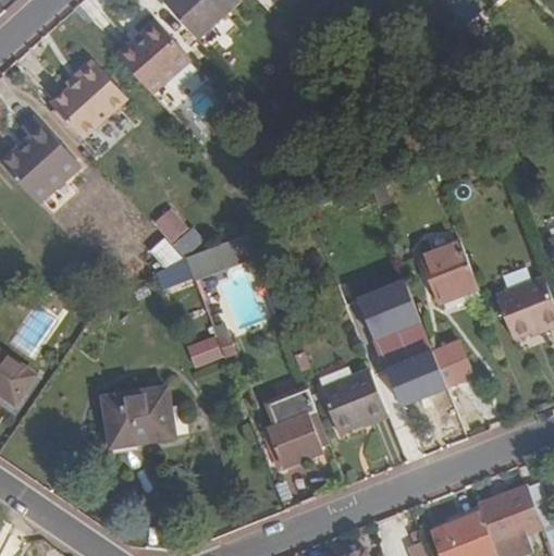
[(237,0),(161,0),(207,50),(235,25),(224,12),(237,0)]
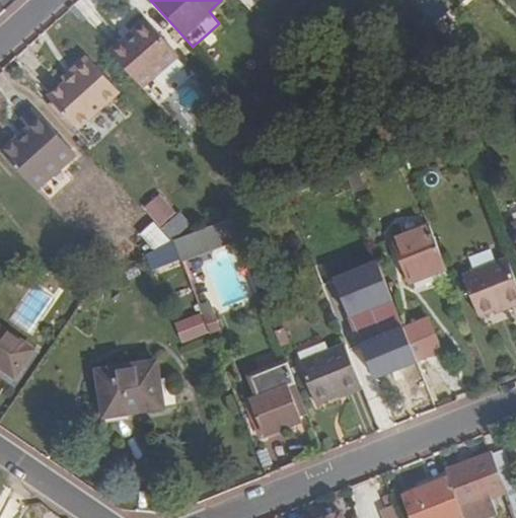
[(106,51),(114,58),(140,87),(175,57),(143,19),(106,51)]
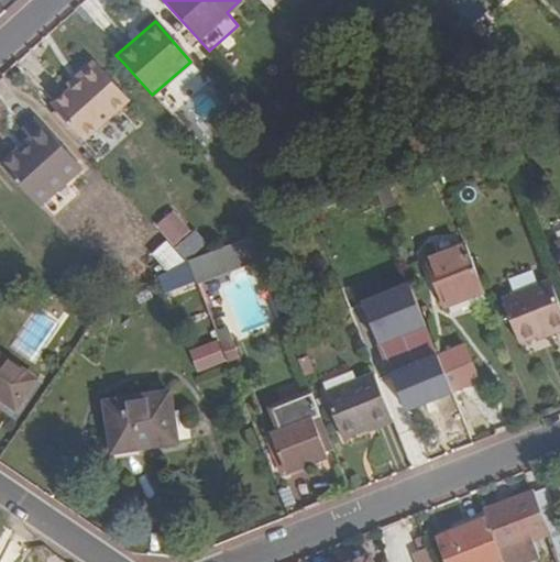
[(53,101),(88,142),(138,98),(102,57),(53,101)]
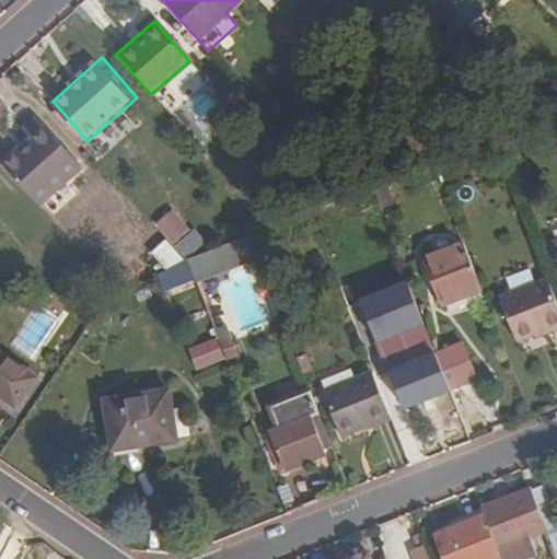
[(199,127),(218,118),(206,92),(187,101),(199,127)]
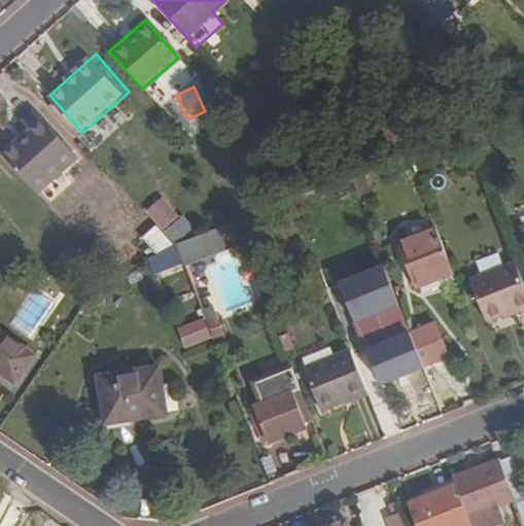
[(27,132),(0,154),(0,156),(32,191),(73,155),(33,111),(19,123),(27,132)]
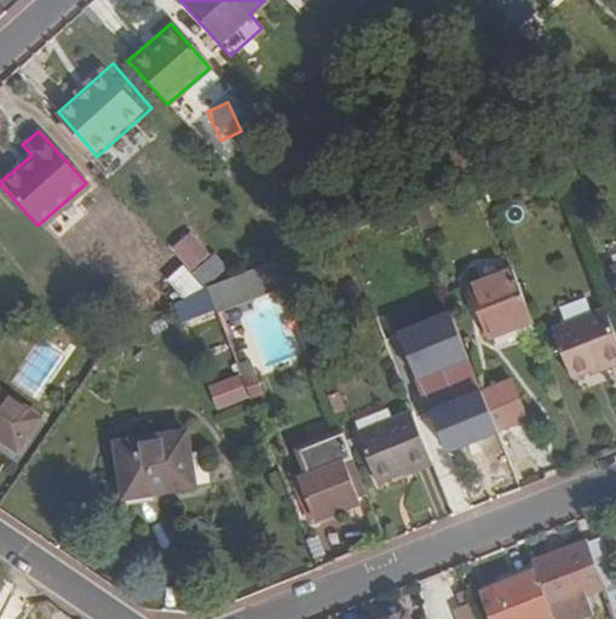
[(188,231),(172,245),(191,267),(207,252),(188,231)]
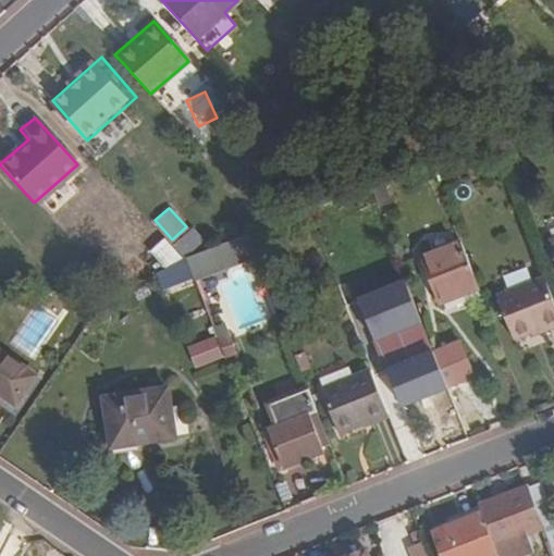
[(174,241),(183,254),(204,239),(195,227),(174,241)]
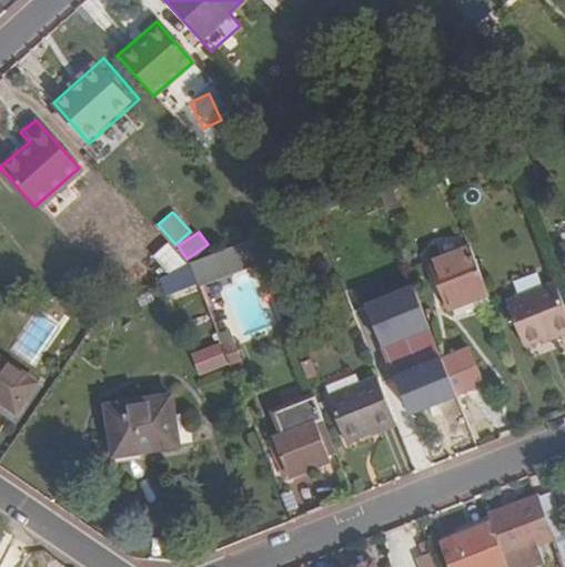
[(188,264),(170,244),(154,259),(169,274),(188,264)]
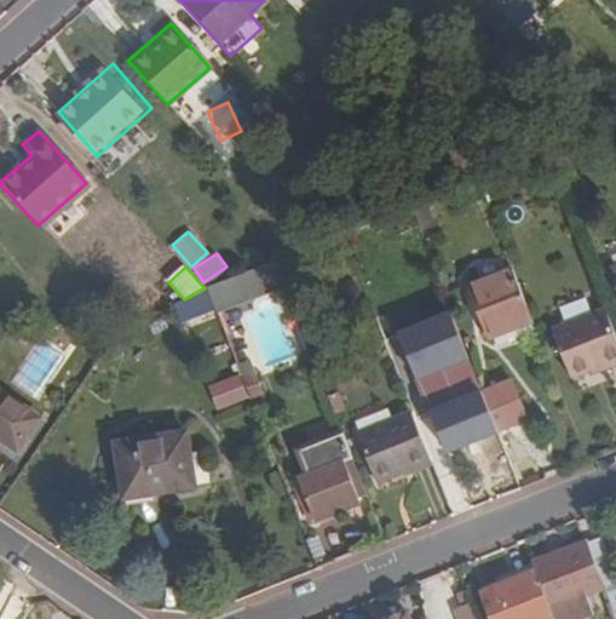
[(487,338),(530,320),(510,269),(466,287),(487,338)]
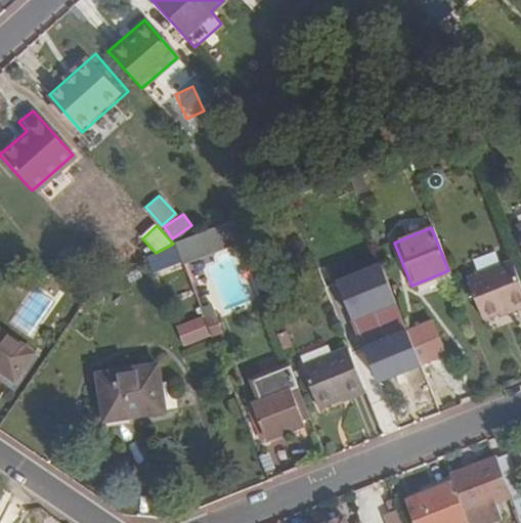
[(205,249),(201,238),(187,244),(191,254),(205,249)]
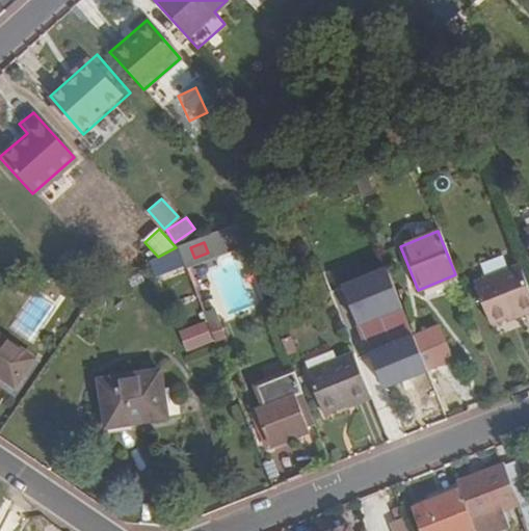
[(213,280),(223,316),(253,309),(239,255),(197,265),(202,283),(213,280)]
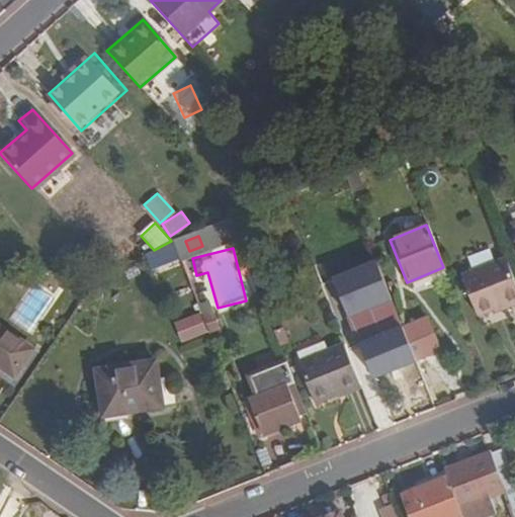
[(514,299),(514,280),(506,257),(459,274),(476,315),(514,299)]
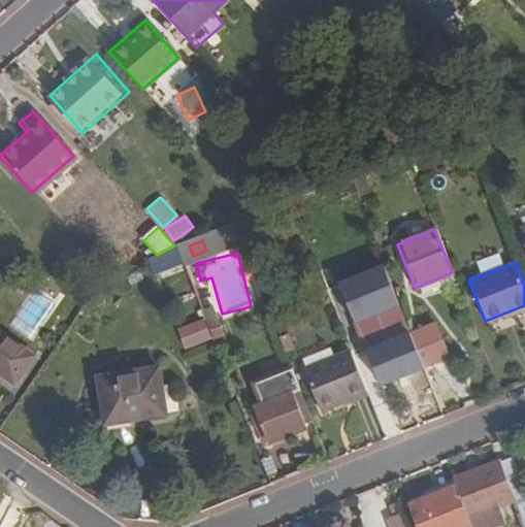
[(433,323),(409,333),(424,368),(448,359),(433,323)]
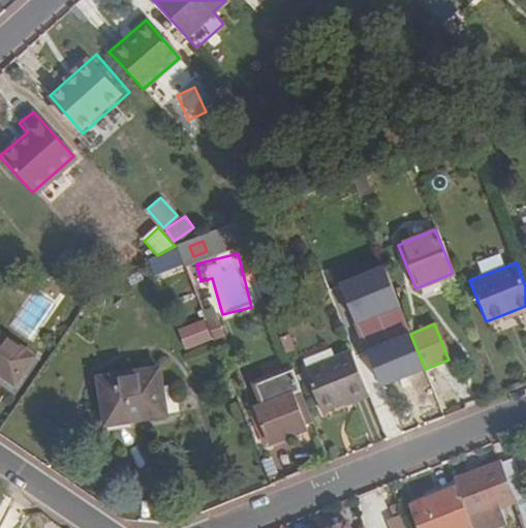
[(0,374),(13,383),(32,355),(0,334),(0,374)]
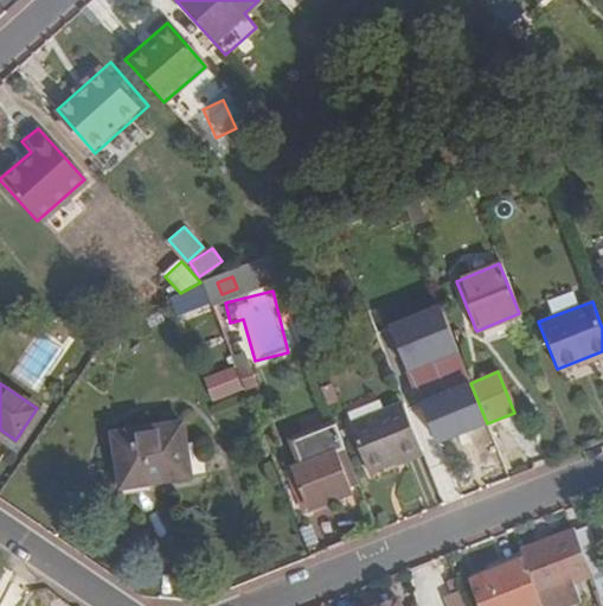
[(487,423),(470,383),(423,401),(438,442),(487,423)]
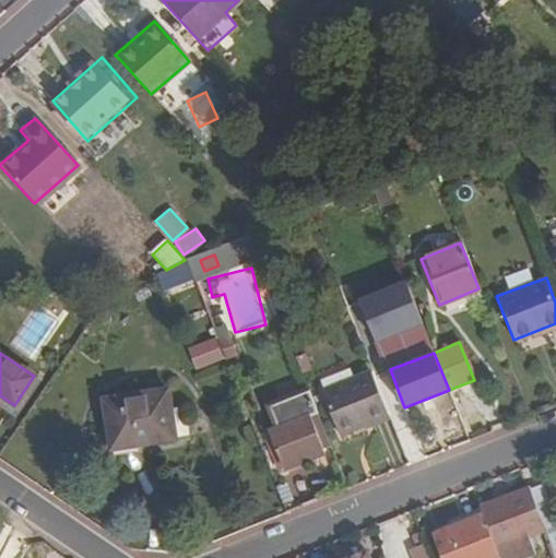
[(389,417),(371,372),(322,392),(341,437),(389,417)]
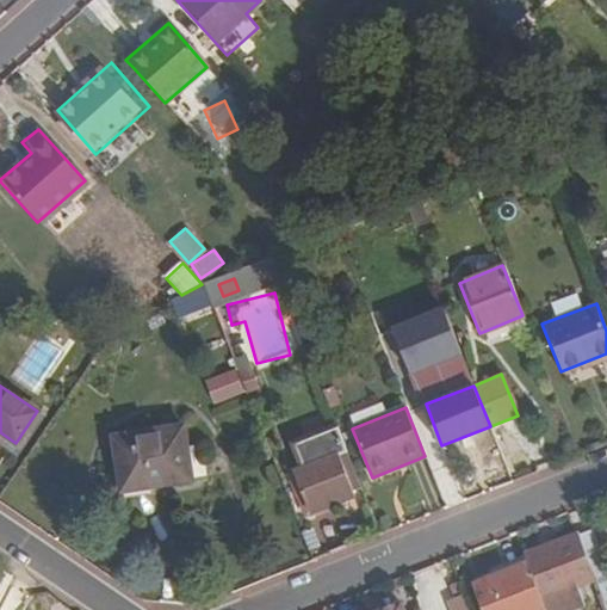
[(0,444),(18,456),(45,417),(37,411),(16,443),(0,432),(0,444)]
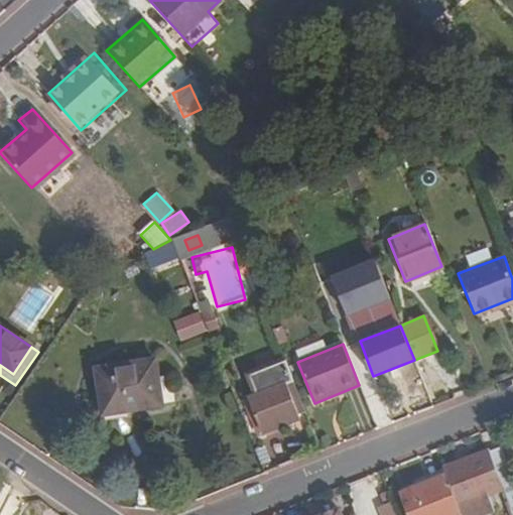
[(102,415),(159,406),(153,360),(96,368),(102,415)]
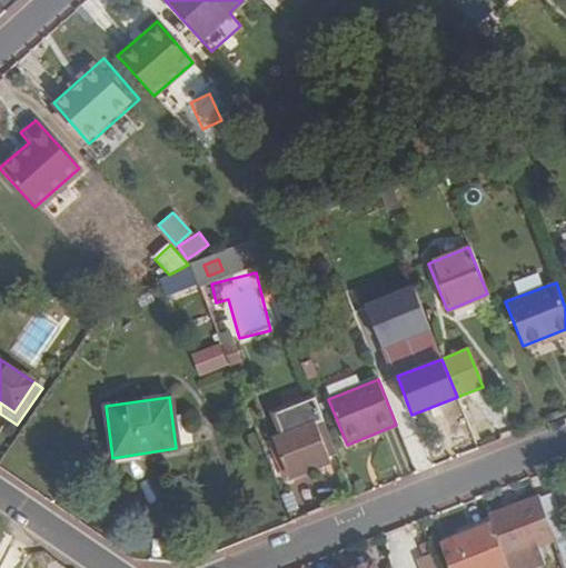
[(329,457),(335,455),(313,397),(274,412),(281,434),(272,437),(288,476),(329,459),(329,457)]
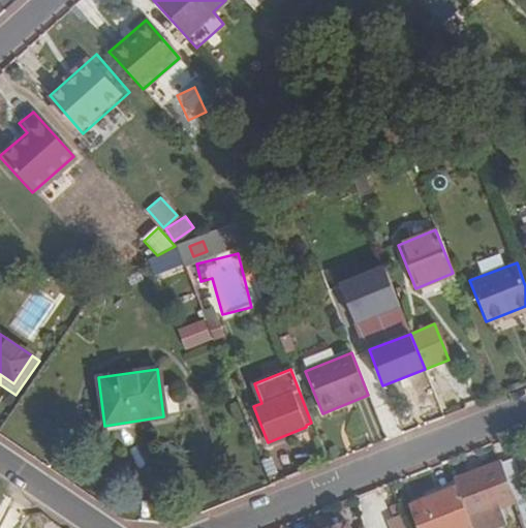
[(518,474),(525,470),(525,464),(522,454),(513,458),(518,474)]
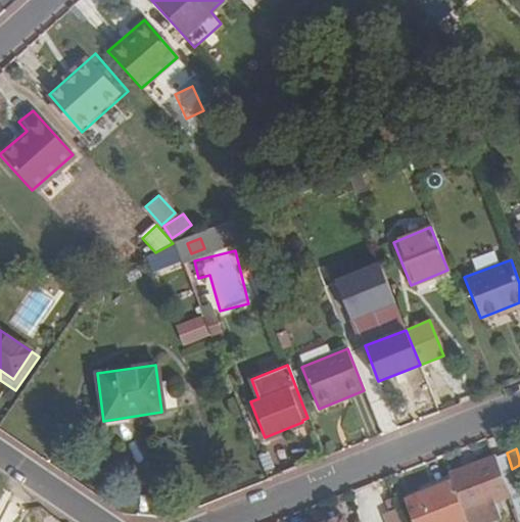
[(448,474),(453,484),(467,521),(488,521),(500,518),(492,501),(509,494),(493,457),(448,474)]
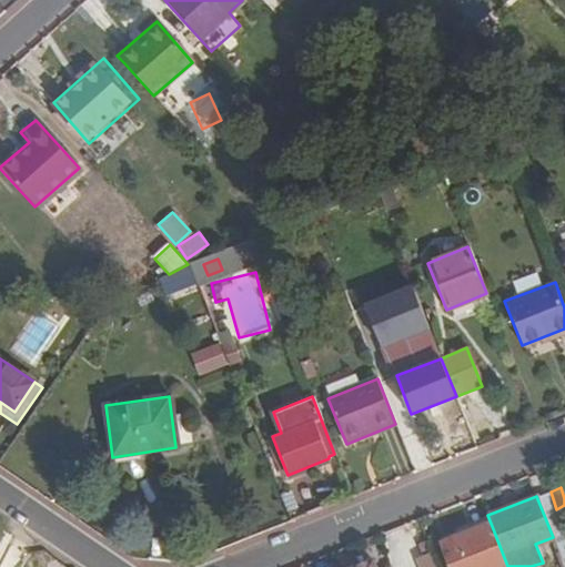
[(507,566),(492,526),(442,546),(450,566),(507,566)]
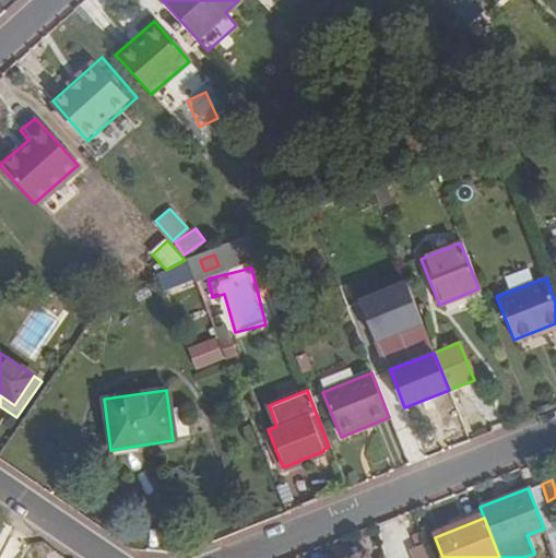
[(555,557),(555,541),(546,545),(552,557),(555,557)]
